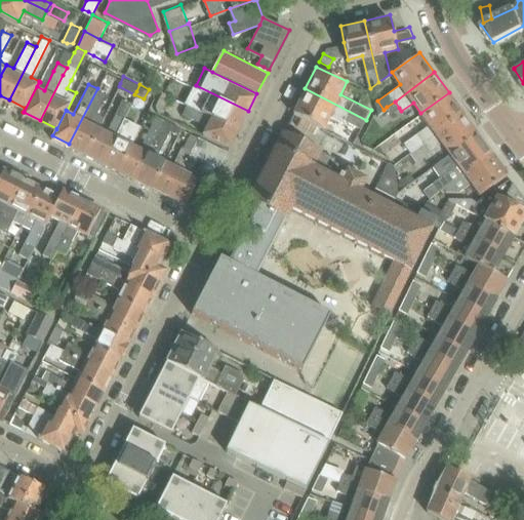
[(203,109),(240,126),(248,111),(196,85),(188,102),(203,109)]
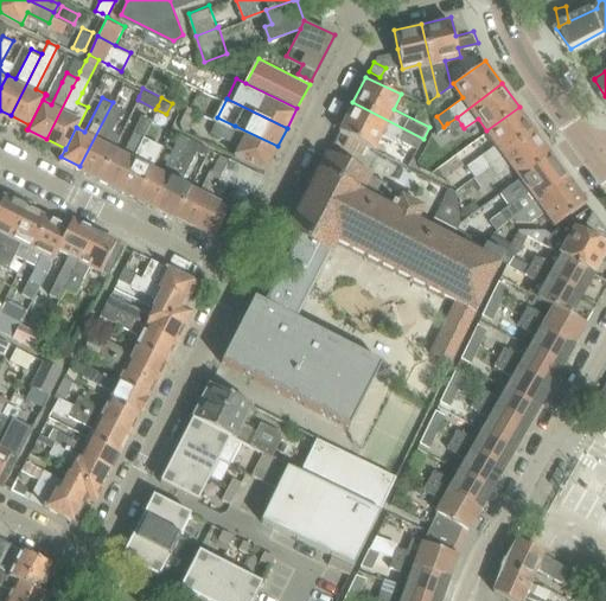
[(113,102),(80,166),(99,177),(114,146),(120,133),(112,128),(122,107),(113,102)]
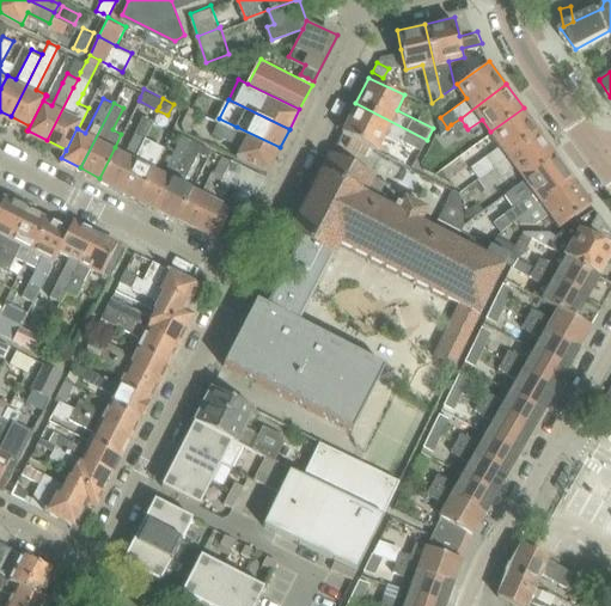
[(355,103),(342,129),(352,134),(373,145),(378,147),(385,133),(399,140),(401,138),(422,148),(427,140),(355,103)]
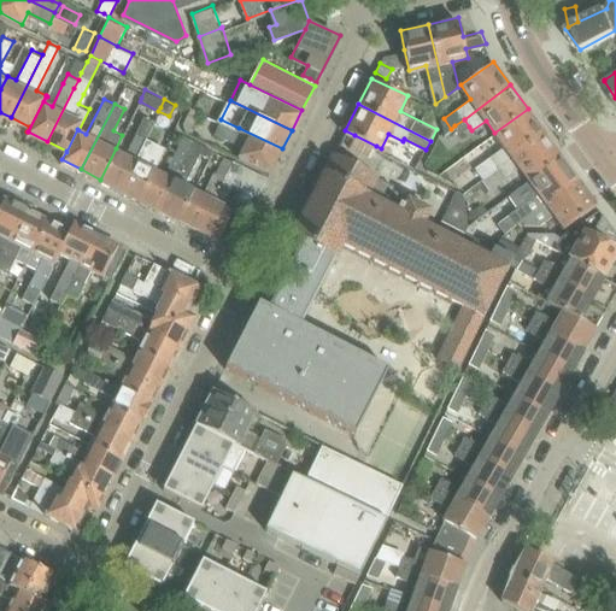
[(200,110),(192,105),(183,121),(186,128),(191,130),(200,110)]
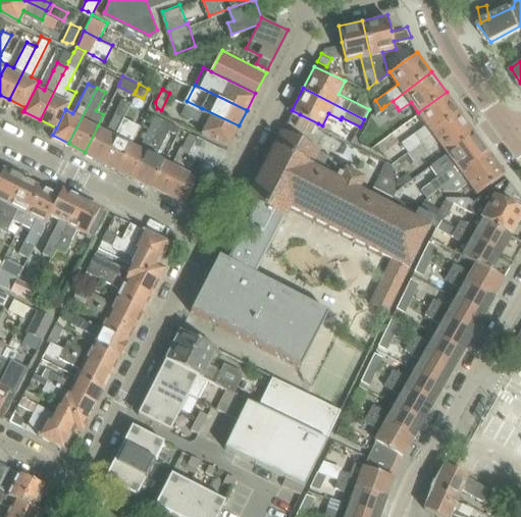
[(403,141),(409,149),(422,141),(421,140),(460,111),(447,92),(418,112),(426,123),(403,141)]
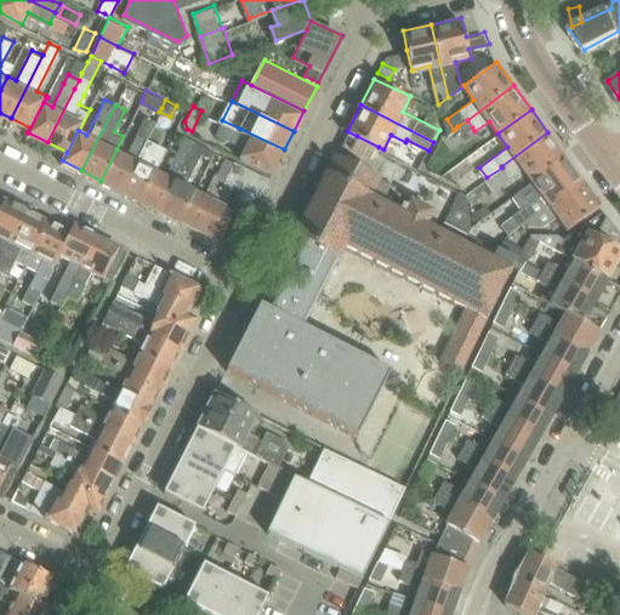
[(117,149),(101,181),(120,191),(147,136),(155,119),(147,114),(138,131),(126,154),(117,149)]
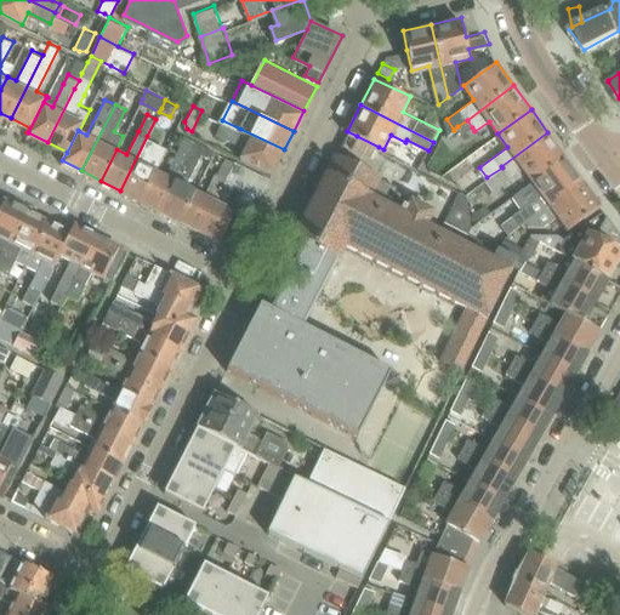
[(284,149),(240,129),(222,120),(217,131),(225,135),(246,144),(240,155),(272,172),(284,149)]
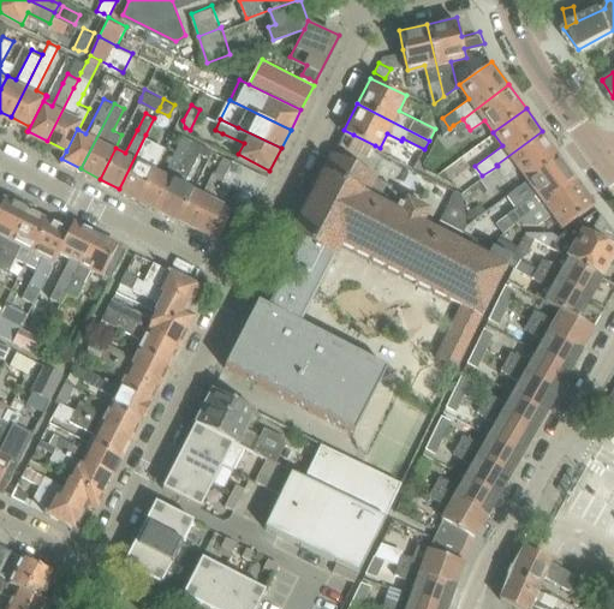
[(459,132),(468,126),(463,119),(453,125),(459,132)]
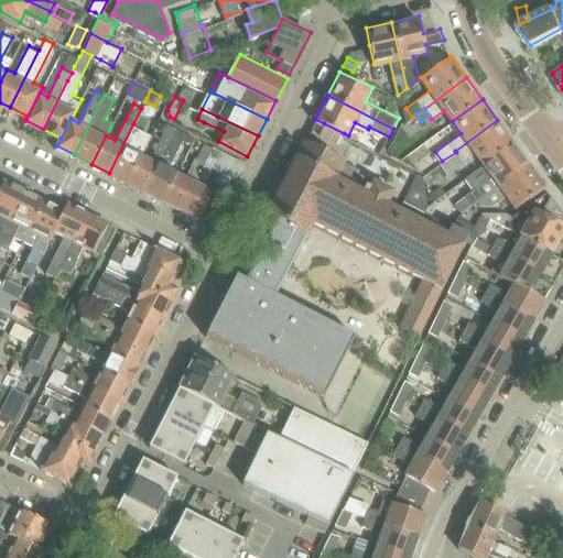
[(447,172),(475,152),(484,164),(513,141),(497,120),(455,151),(456,152),(442,161),(440,163),(447,172)]
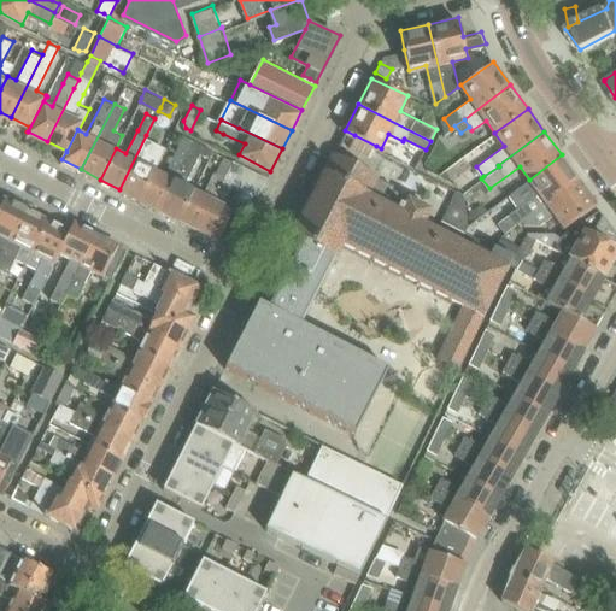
[(154,168),(139,199),(158,209),(186,156),(194,137),(186,133),(165,174),(154,168)]
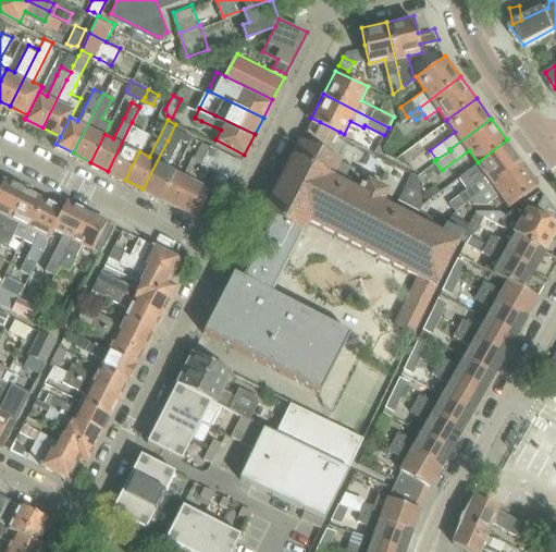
[(132,122),(108,171),(125,180),(139,151),(149,131),(132,122)]
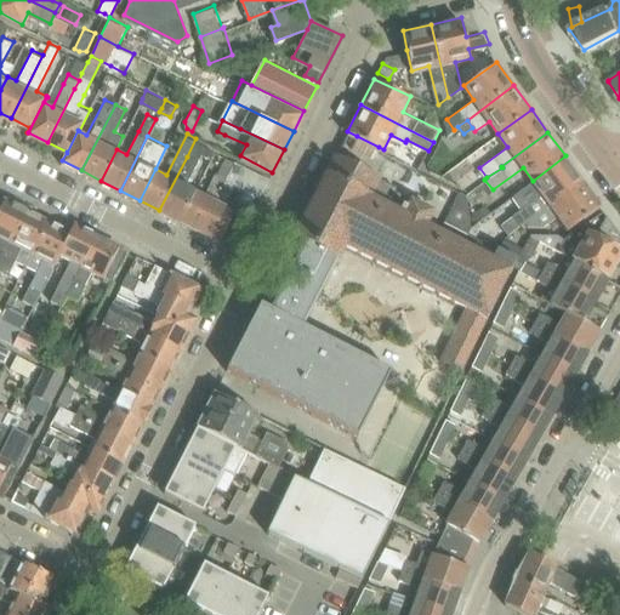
[(187,157),(159,210),(178,220),(194,188),(186,183),(202,152),(210,157),(215,148),(195,138),(187,157)]
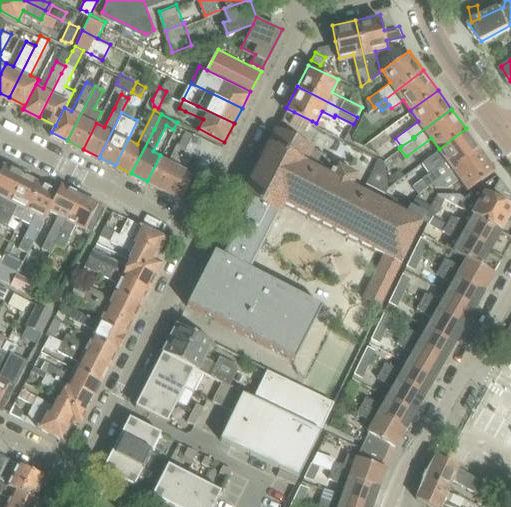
[(160,155),(147,181),(162,189),(185,144),(192,130),(186,127),(178,141),(169,159),(160,155)]
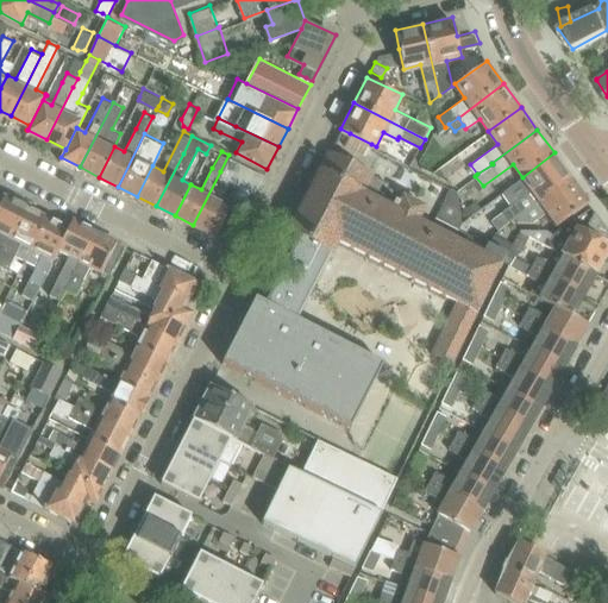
[(434,352),(451,360),(452,362),(505,258),(508,251),(488,242),(482,253),(418,220),(425,206),(386,186),(387,182),(371,174),(373,173),(330,151),(289,228),(290,228),(282,246),(283,246),(284,245),(293,250),(267,301),(256,295),(223,359),(351,426),(384,360),(299,316),(339,237),(461,299),(434,352)]
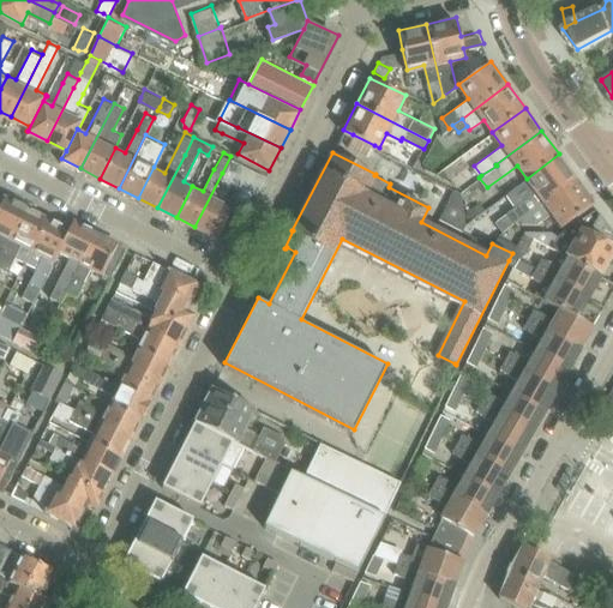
[(514,223),(518,220),(576,178),(559,154),(527,179),(535,191),(506,212),(514,223)]
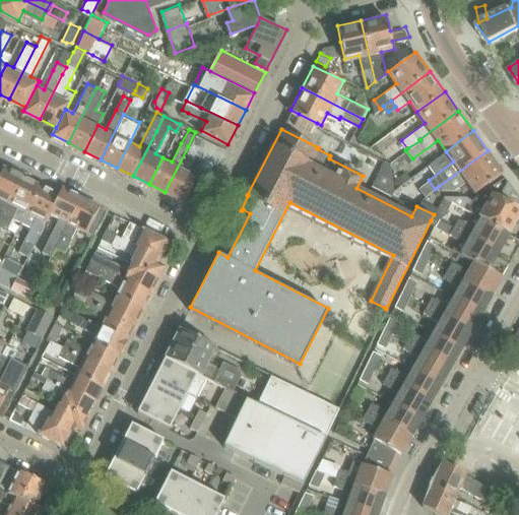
[(188,146),(165,192),(184,201),(195,180),(197,175),(188,171),(198,152),(218,163),(225,148),(195,132),(188,146)]
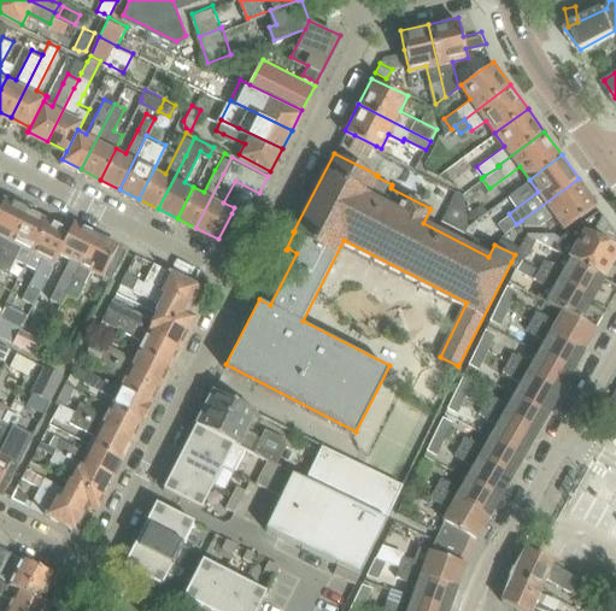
[(522,222),(540,223),(553,213),(563,227),(597,203),(579,178),(521,221),(522,222)]
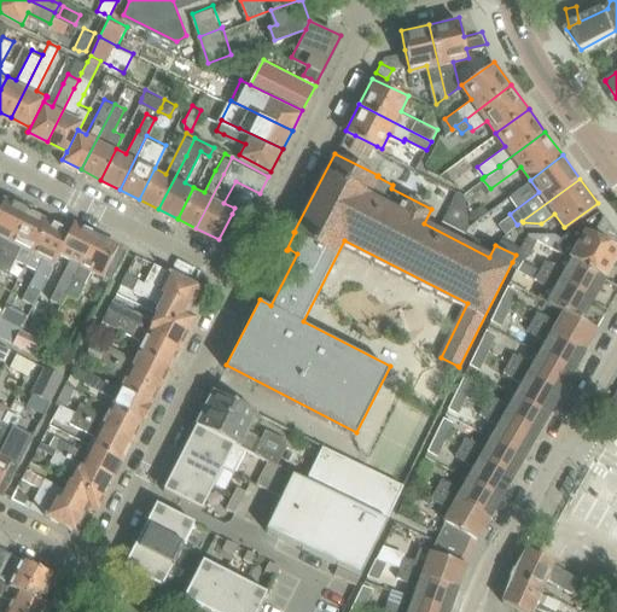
[(459,190),(444,219),(469,231),(471,225),(466,193),(463,191),(459,190)]
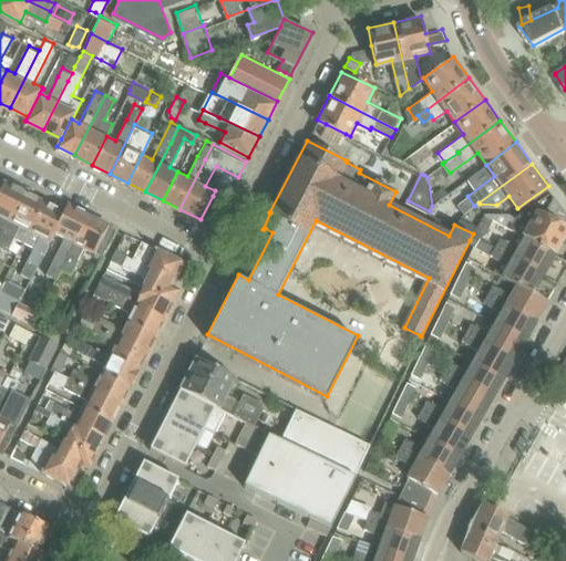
[(0,213),(1,213),(0,215),(0,237),(24,189),(4,179),(0,187),(0,213)]
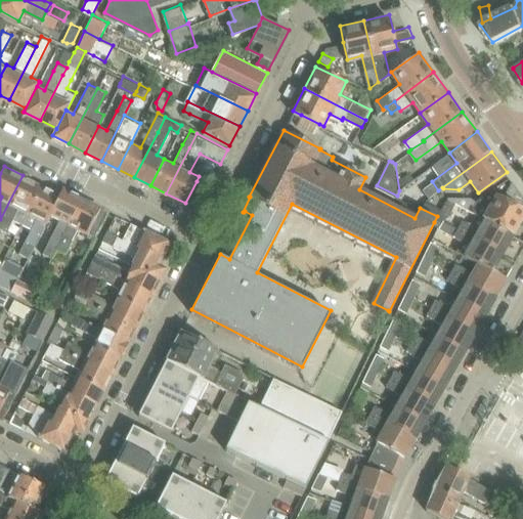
[(12,218),(22,222),(41,184),(23,175),(0,219),(0,226),(6,230),(12,218)]
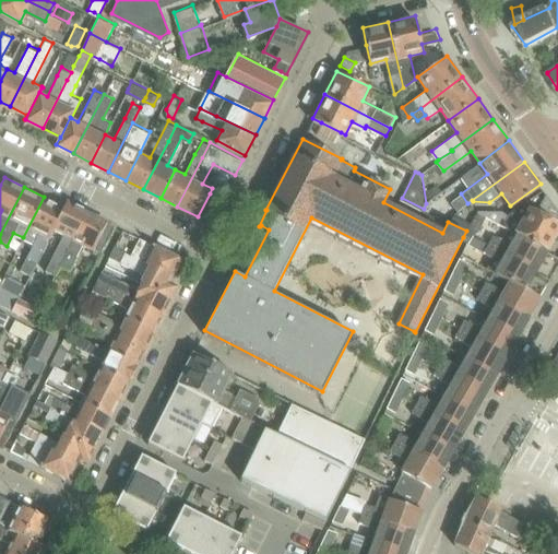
[(501,224),(508,227),(547,248),(557,228),(557,223),(554,221),(557,213),(557,208),(546,192),(535,211),(523,202),(509,213),(508,213),(501,210),(477,211),(486,215),(501,224)]
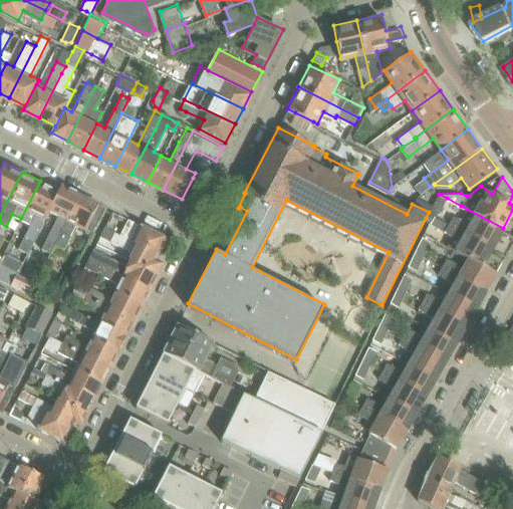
[(24,235),(19,246),(27,250),(48,209),(58,190),(40,181),(21,218),(30,223),(24,235)]
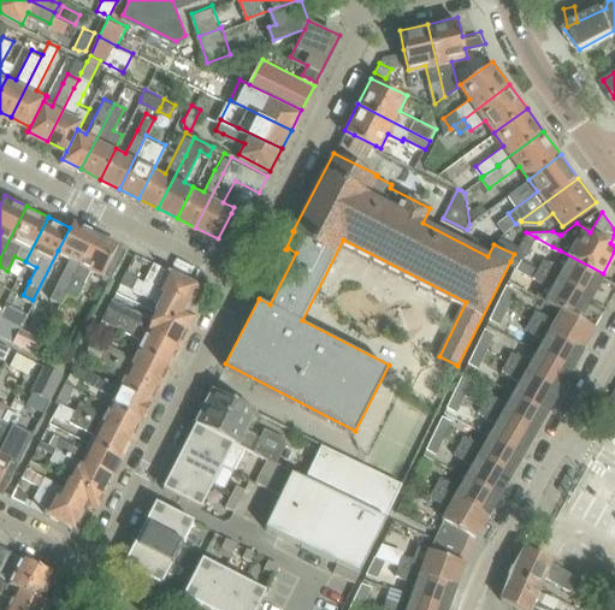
[(60,301),(63,297),(66,289),(95,230),(74,219),(74,220),(70,227),(58,250),(70,256),(51,296),(60,301)]
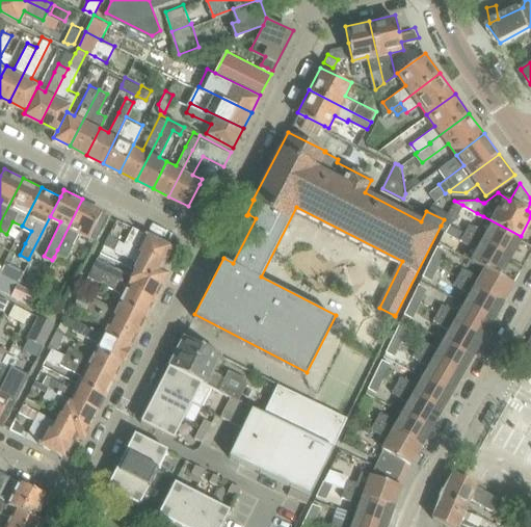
[(82,199),(57,249),(67,255),(79,230),(96,239),(109,212),(102,209),(82,199)]
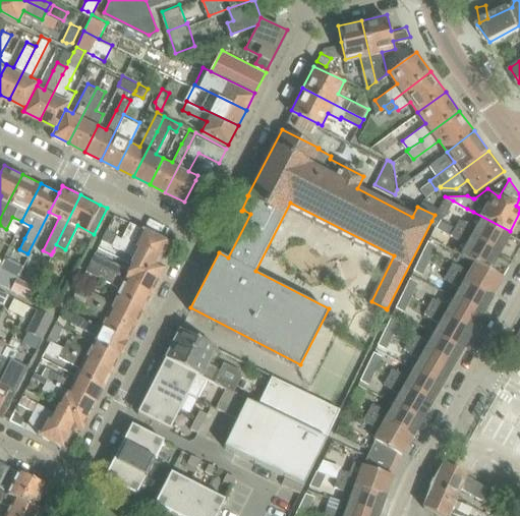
[(435,215),(431,221),(437,224),(459,236),(453,247),(475,261),(488,268),(489,267),(500,249),(456,224),(444,217),(453,201),(445,196),(435,215)]
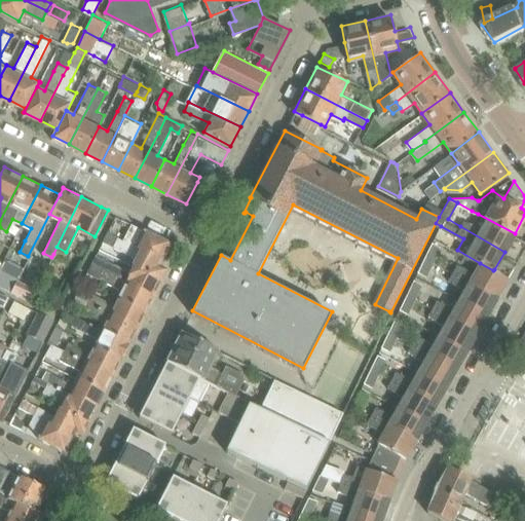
[(515,233),(478,214),(473,223),(464,219),(460,226),(504,252),(515,233)]
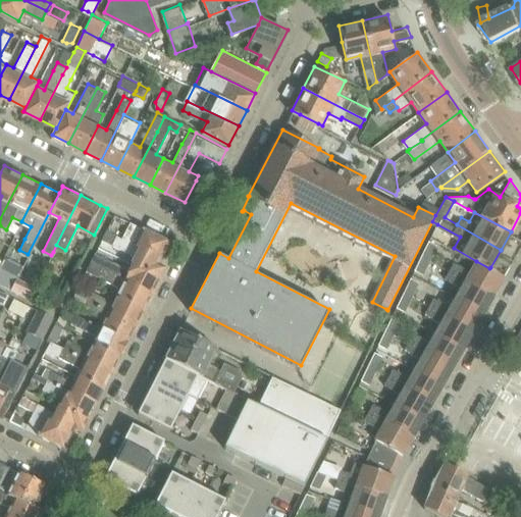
[(107,227),(107,228),(162,256),(170,241),(131,220),(123,236),(107,227)]
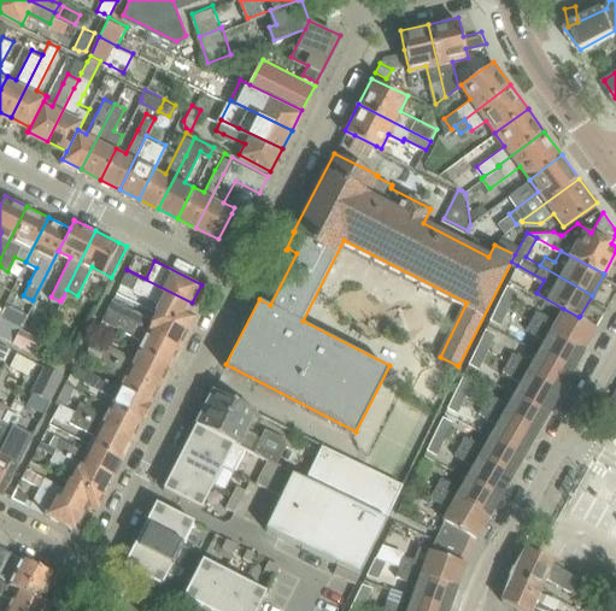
[(158,311),(191,327),(198,313),(188,310),(192,303),(127,270),(121,281),(160,301),(156,310),(158,311)]
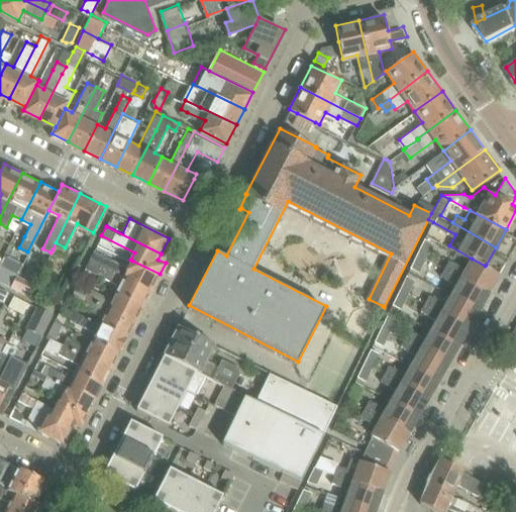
[(434,240),(426,236),(419,251),(427,256),(434,240)]
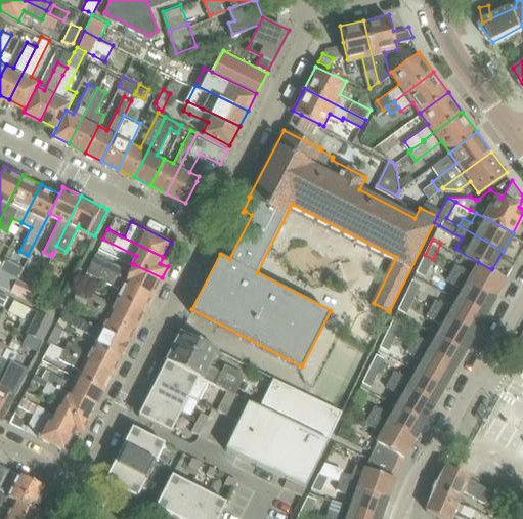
[(95,253),(91,261),(105,268),(104,268),(154,293),(162,277),(134,264),(130,271),(95,253)]
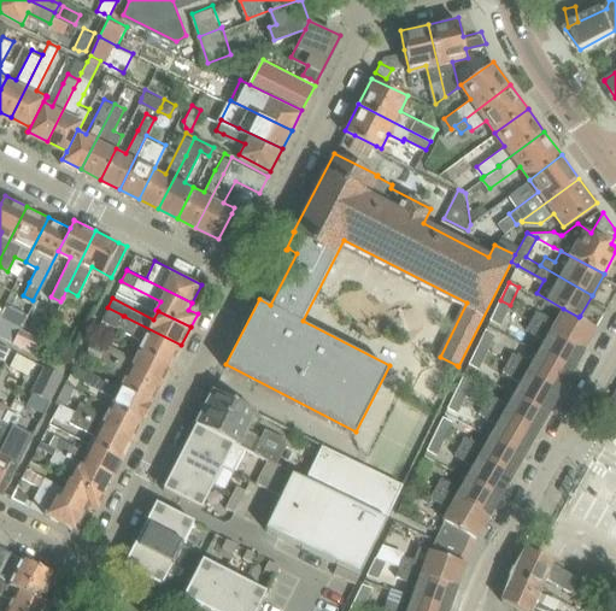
[(510,305),(500,300),(492,317),(502,322),(510,305)]
